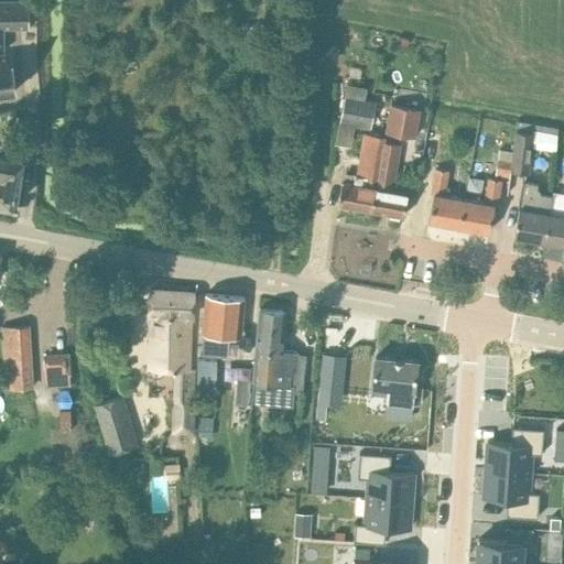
[(12,61),(0,61),(0,51),(3,51),(3,26),(30,26),(29,0),(0,0),(0,91),(15,90),(12,61)]
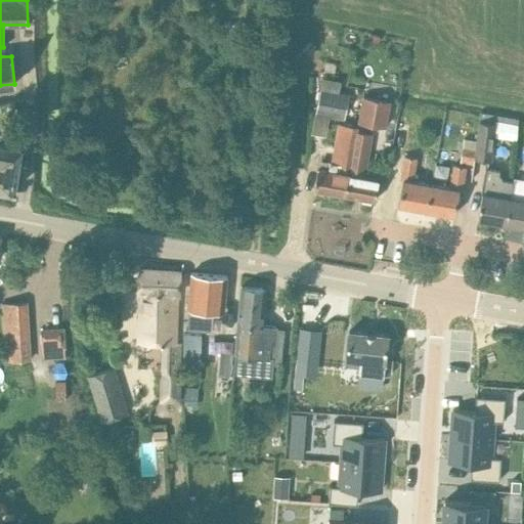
[(321,77),(315,112),(343,116),(347,93),(348,87),(342,81),(321,77)]
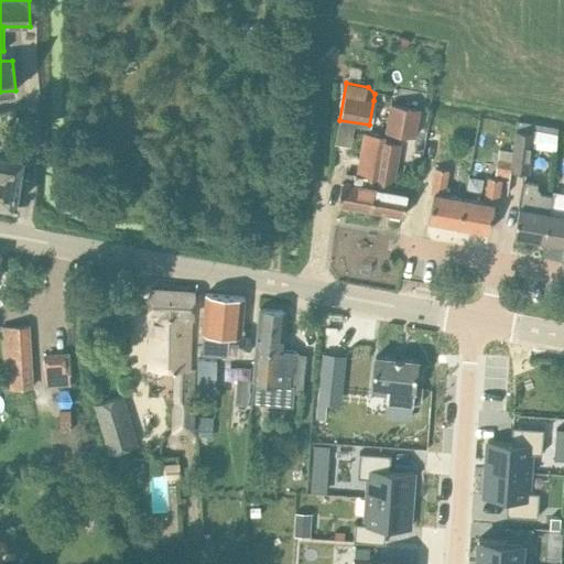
[(391,102),(386,133),(414,138),(420,109),(391,102)]
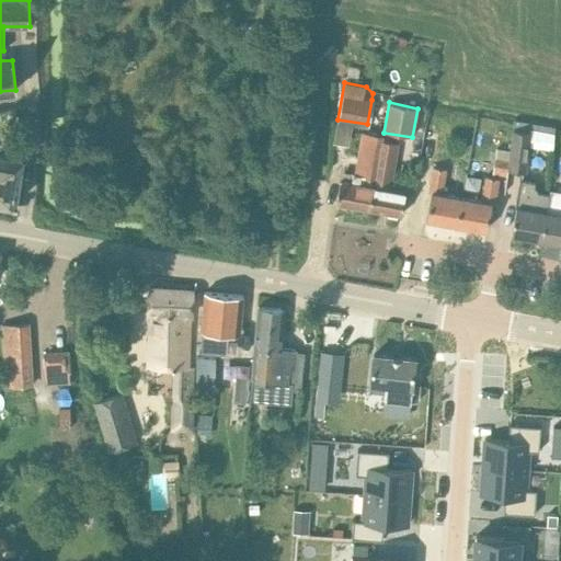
[(423,151),(438,155),(444,122),(424,118),(422,130),(426,130),(423,151)]
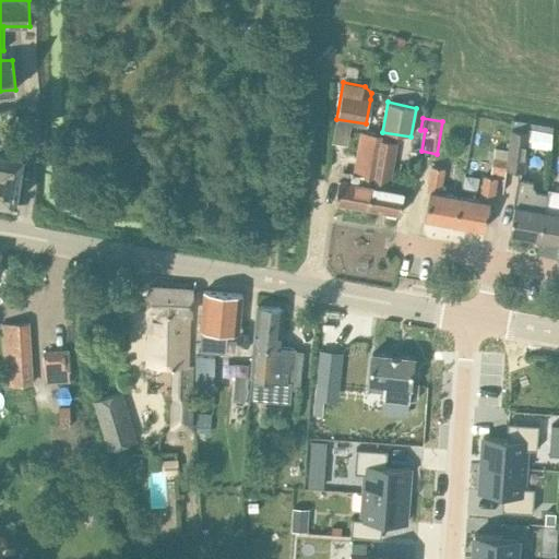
[(524,168),(530,130),(511,128),(507,166),(524,168)]
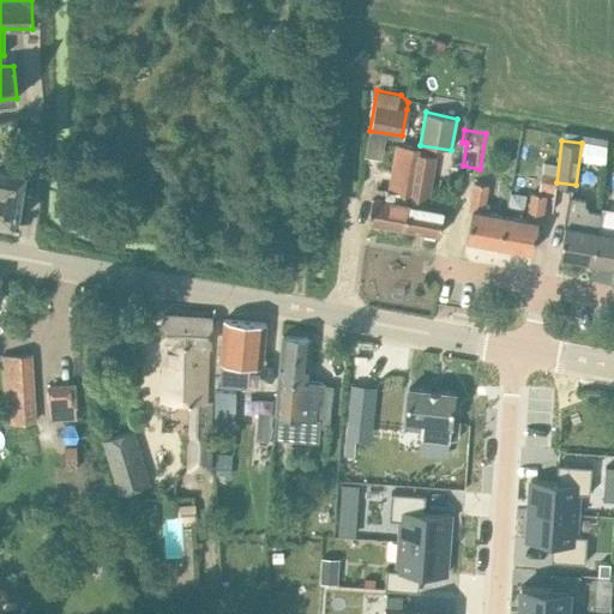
[(372,196),(368,221),(403,228),(415,155),(416,150),(395,146),(385,198),(372,196)]
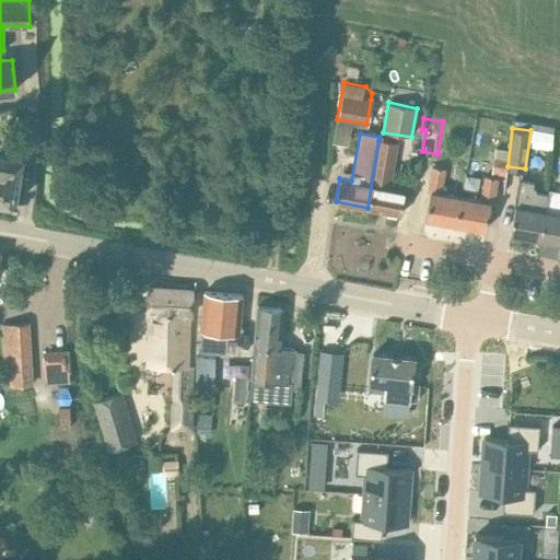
[(378,141),(368,208),(401,213),(406,190),(389,188),(397,144),(378,141)]
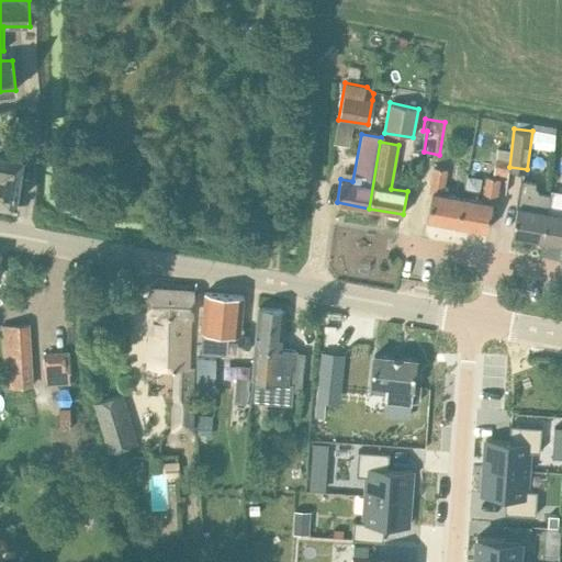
[(24,156),(0,152),(0,200),(15,203),(24,156)]
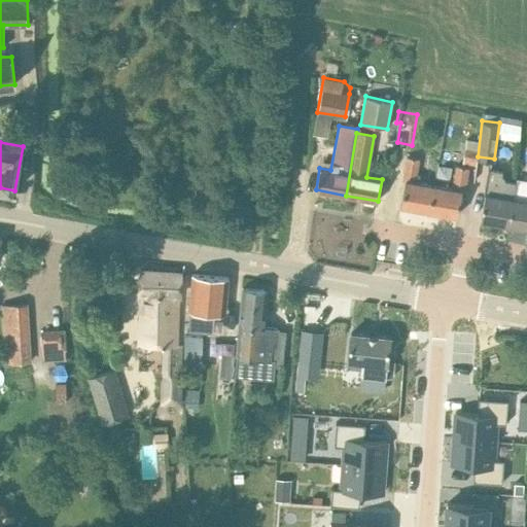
[(462,163),(475,165),(477,147),(465,145),(462,163)]
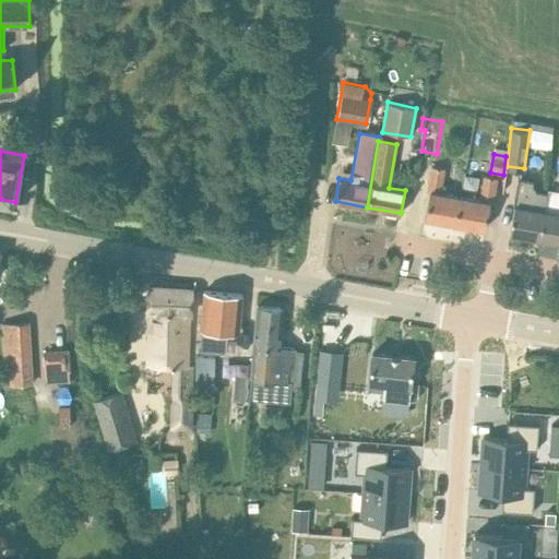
[(447,169),(431,167),(427,191),(430,191),(425,217),(455,223),(460,195),(442,192),(447,169)]
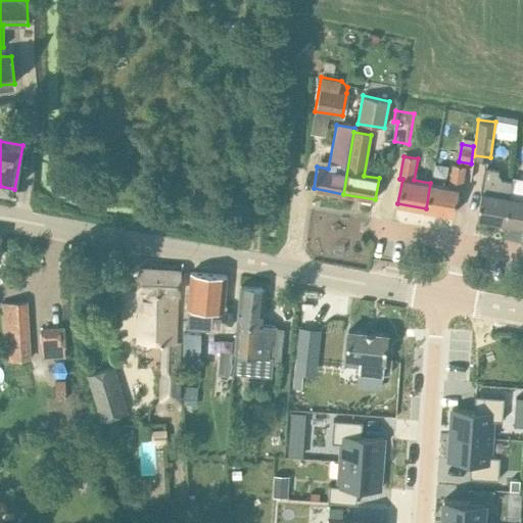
[(513,185),(513,180),(502,179),(497,174),(498,168),(485,164),(480,192),(481,192),(476,218),(506,223),(510,198),(513,185)]
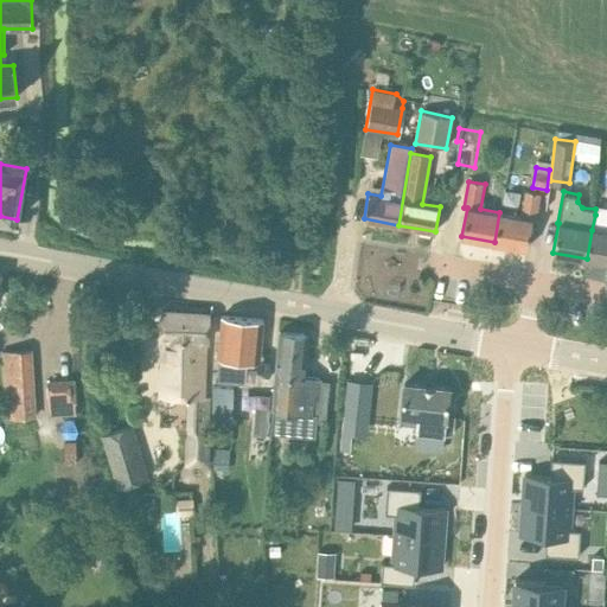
[(519,216),(499,212),(494,242),(526,248),(531,219),(535,221),(540,195),(523,192),(519,216)]
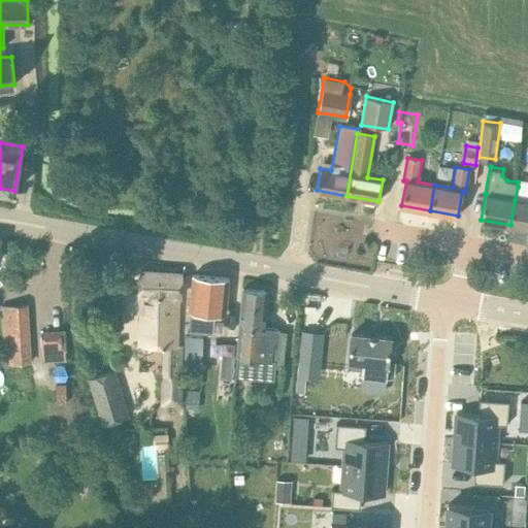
[(527,201),(515,200),(510,225),(527,228),(527,201)]
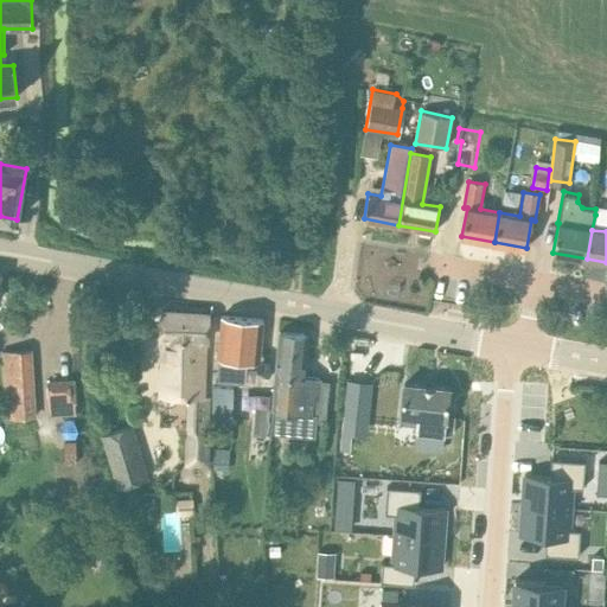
[(164,334),(160,391),(187,394),(202,394),(205,339),(208,339),(208,338),(209,314),(161,311),(160,334),(164,334)]
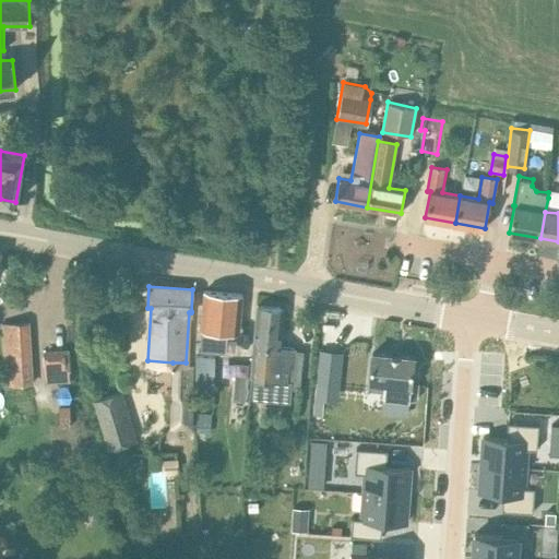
[(202,329),(200,349),(224,352),(225,331),(238,333),(241,295),(204,292),(201,329),(202,329)]
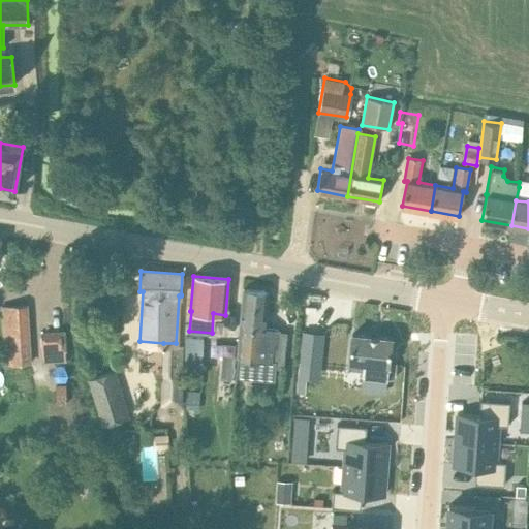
[(236,375),(271,378),(273,367),(281,368),(286,332),(265,329),(269,291),(244,289),(236,375)]
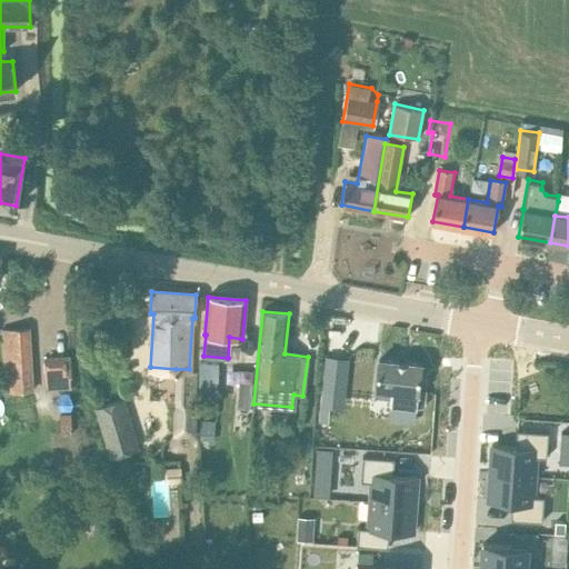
[(29,327),(2,329),(7,393),(32,393),(29,327)]
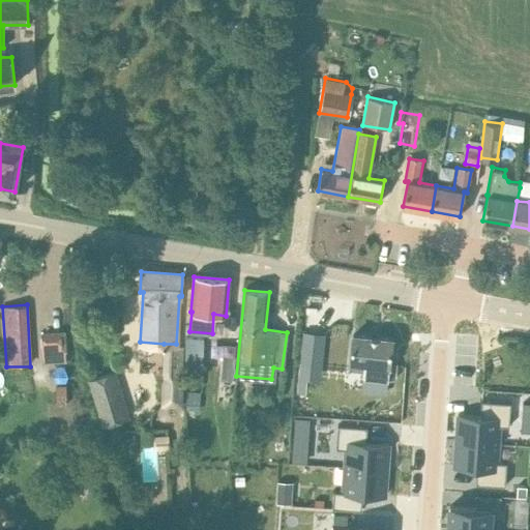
[(61,330),(41,332),(42,351),(62,349),(62,346),(61,334),(61,330)]
